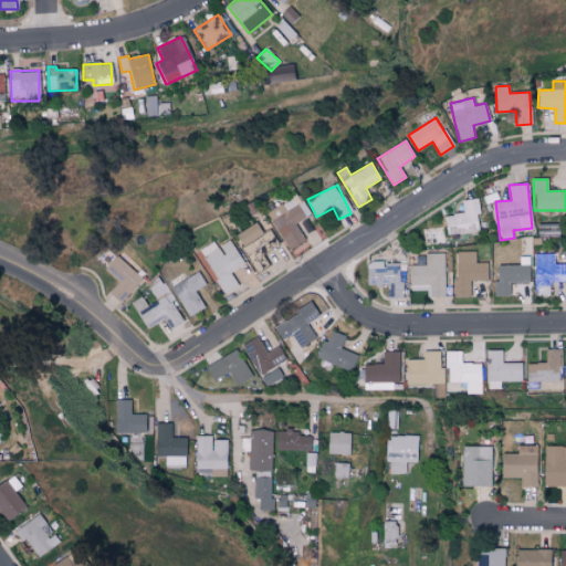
[(305,218),(294,197),(266,212),(287,251),(305,241),(295,223),(305,218)]
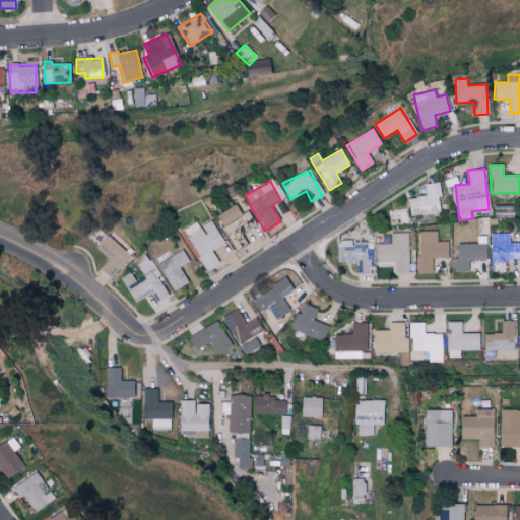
[(424,184),(426,196),(408,198),(410,215),(442,211),(439,182),(424,184)]
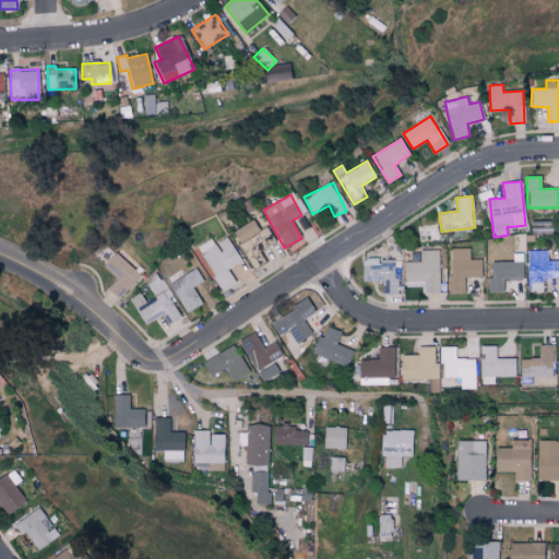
[(256,218),(233,232),(242,251),(266,239),(256,218)]
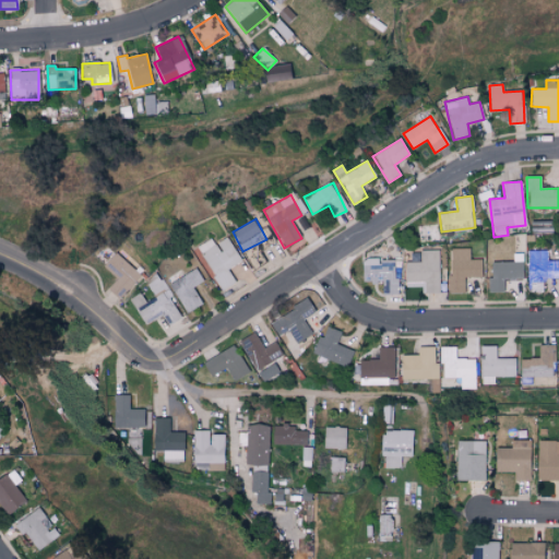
[(241,261),(227,238),(215,245),(211,238),(197,248),(223,290),(236,282),(227,270),(241,261)]
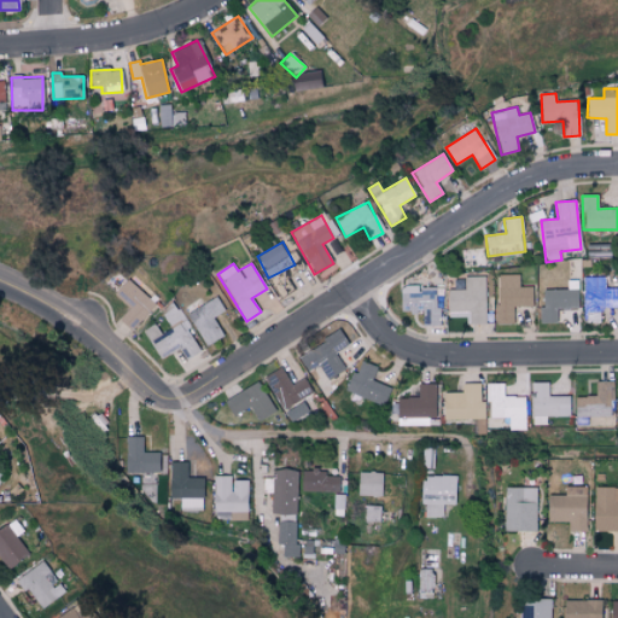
[(532,307),(532,286),(519,287),(519,274),(495,275),(496,325),(512,324),(512,307),(532,307)]
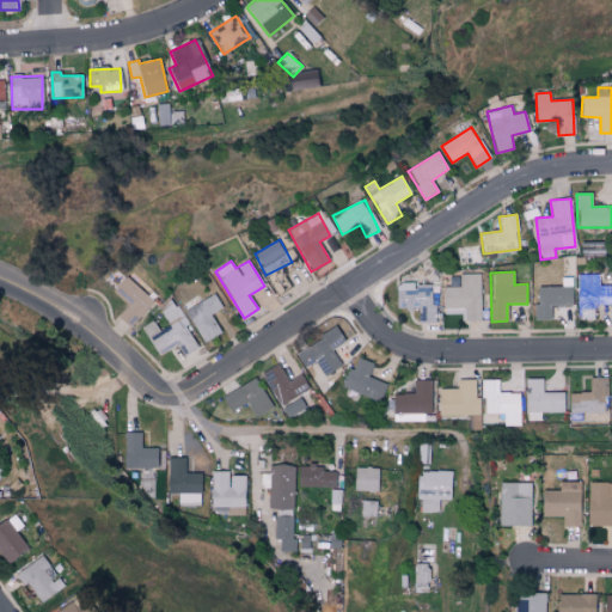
[(481,274),(459,274),(460,287),(442,287),(442,308),(464,308),(464,322),(481,320),(481,274)]
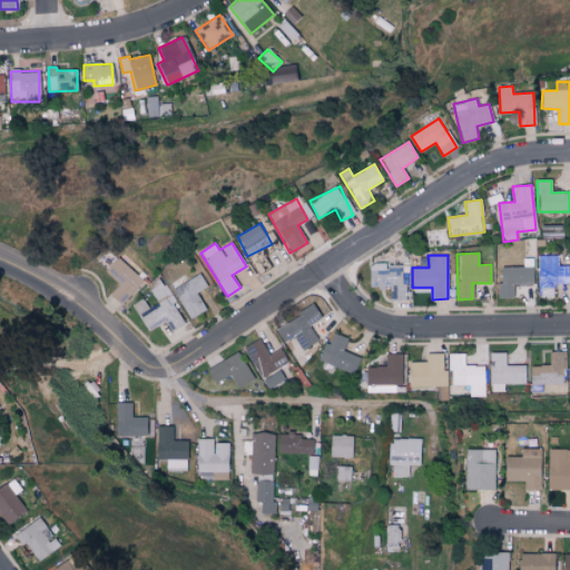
[(539,297),(553,297),(553,284),(569,284),(569,265),(559,266),(558,255),(539,256),(539,297)]
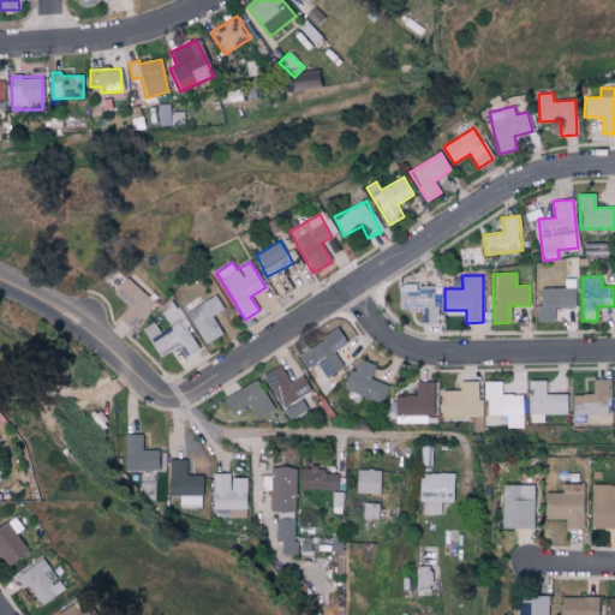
[(118,317),(131,329),(155,303),(127,278),(114,292),(130,305),(118,317)]
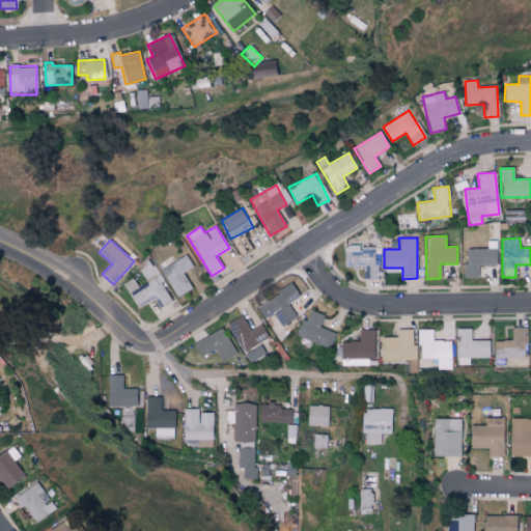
[(343,268),(363,269),(362,280),(378,280),(378,266),(373,266),(373,247),(343,246),(343,268)]
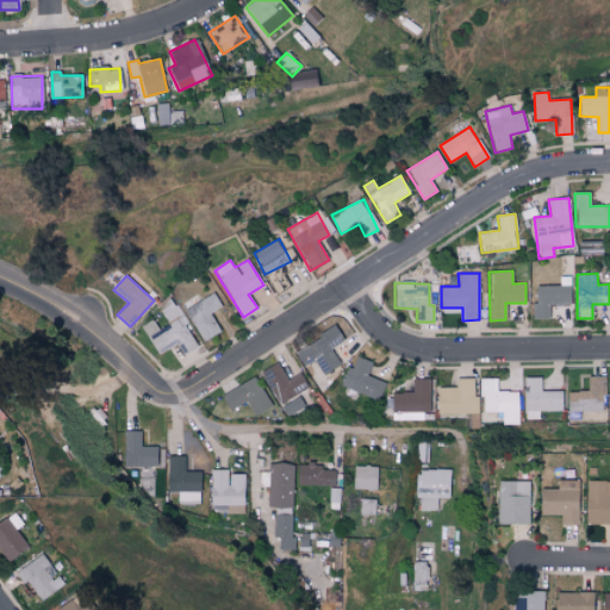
[(570,286),(535,286),(535,303),(531,303),(531,319),(548,319),(548,305),(571,305),(570,286)]
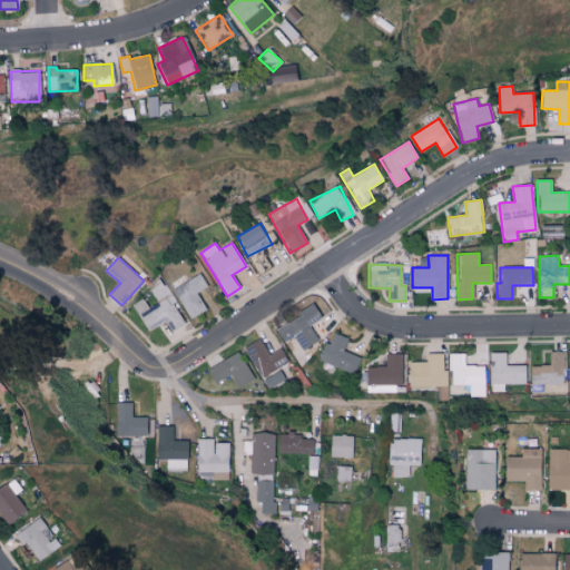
[(173,290),(190,320),(207,311),(197,293),(207,287),(199,274),(173,290)]
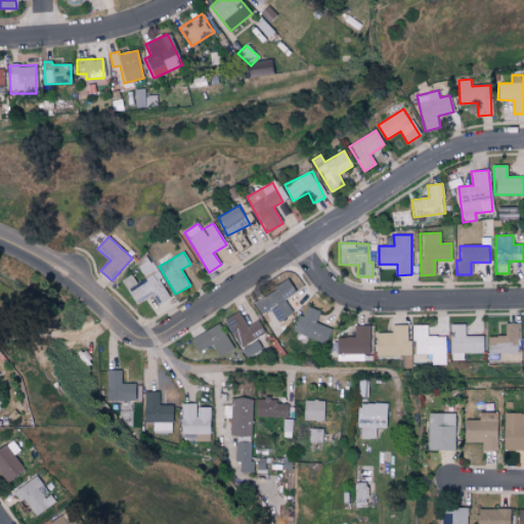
[(122,280),(138,305),(155,294),(161,304),(172,297),(148,263),(144,266),(143,265),(139,268),(145,278),(137,284),(131,274),(122,280)]
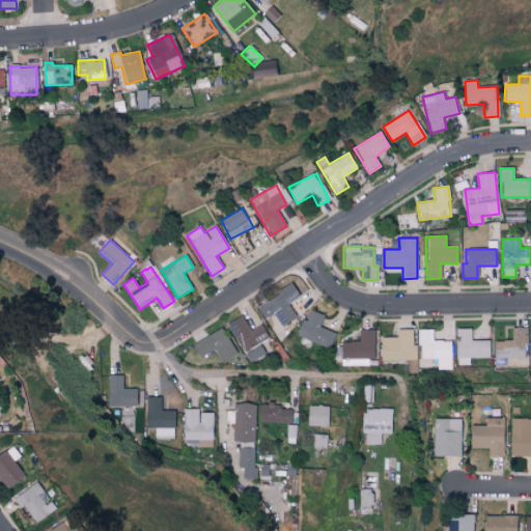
[(287,303),(299,297),(292,285),(255,305),(263,319),(274,313),(280,326),(296,318),(287,303)]
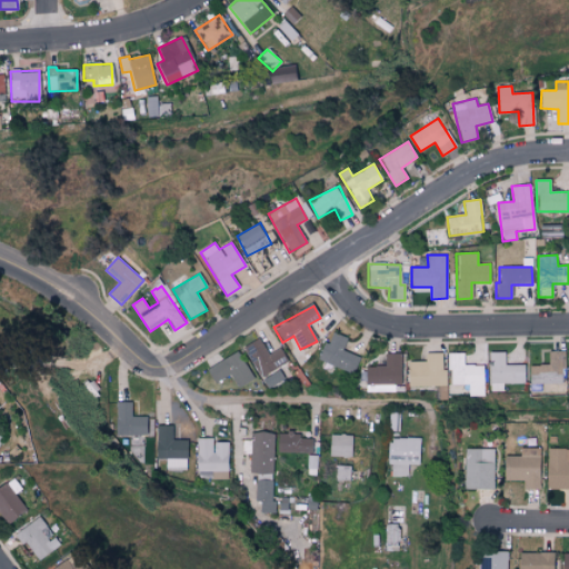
[(347,337),(331,333),(329,343),(323,341),(318,361),(355,371),(359,356),(342,351),(347,337)]
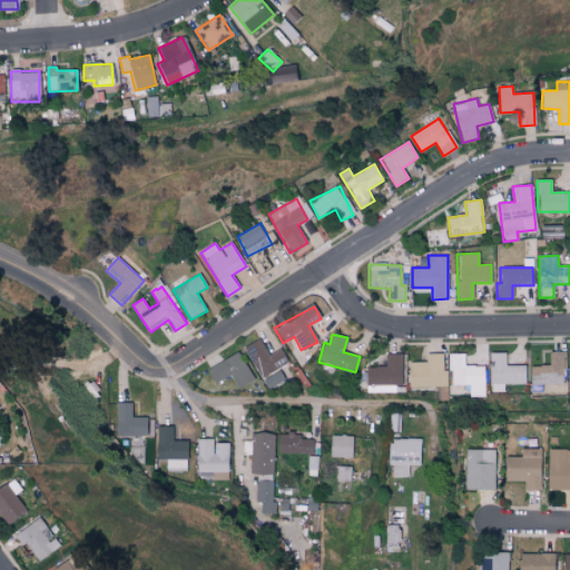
[(243,347),(261,379),(288,363),(281,349),(268,355),(259,338),(243,347)]
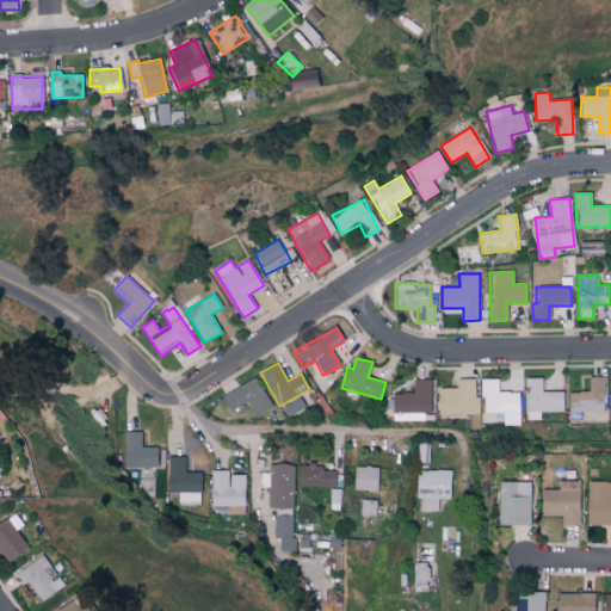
[(563,392),(542,392),(542,377),(525,377),(526,420),(541,420),(541,412),(563,412),(563,392)]
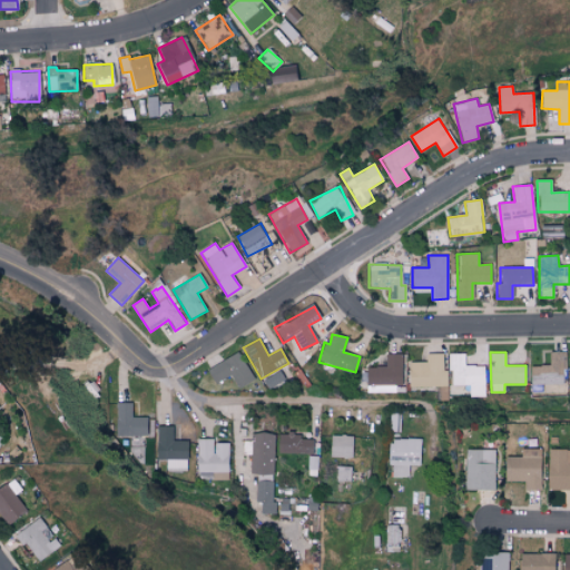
[(530,385),(564,384),(564,352),(549,352),(549,365),(530,366),(530,385)]
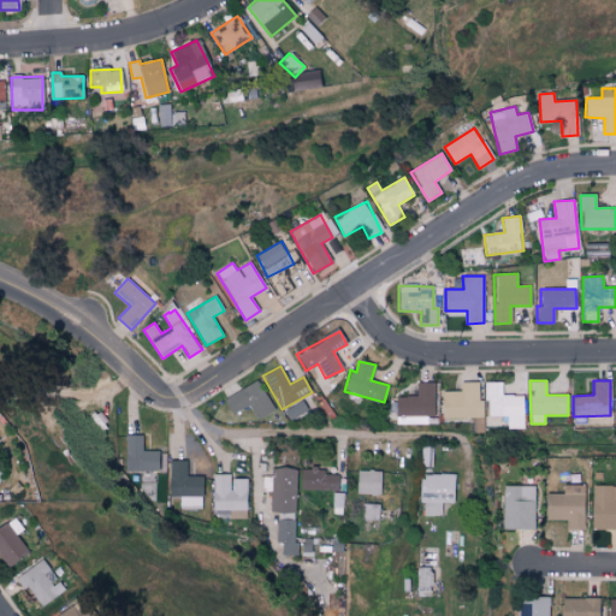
[(273,412),(260,381),(223,398),(231,415),(250,407),(256,419),(273,412)]
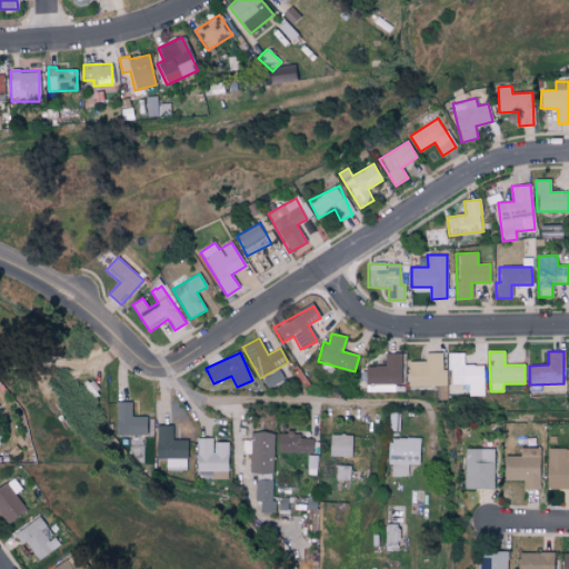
[(446,352),(426,353),(426,361),(408,361),(409,387),(439,386),(440,400),(447,399),(446,352)]
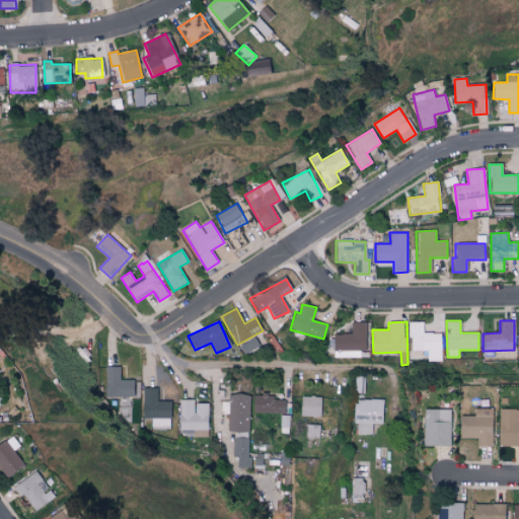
[(442,361),(441,332),(424,332),(424,321),(409,322),(409,338),(412,338),(413,351),(428,351),(428,361),(442,361)]
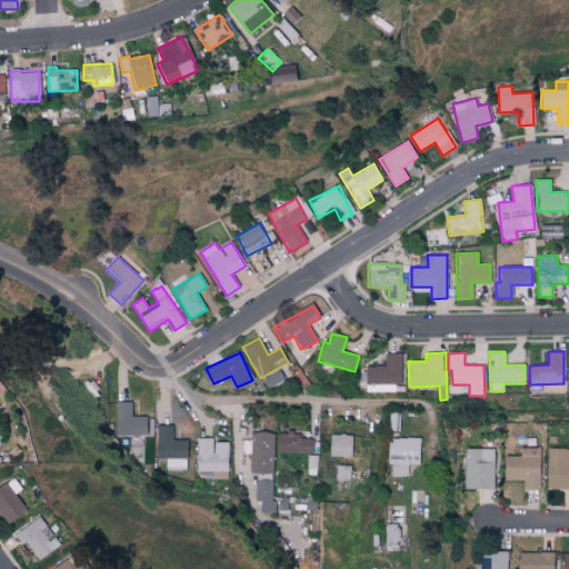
[(366,366),(367,392),(392,391),(392,385),(401,385),(400,353),(385,353),(385,366),(366,366)]
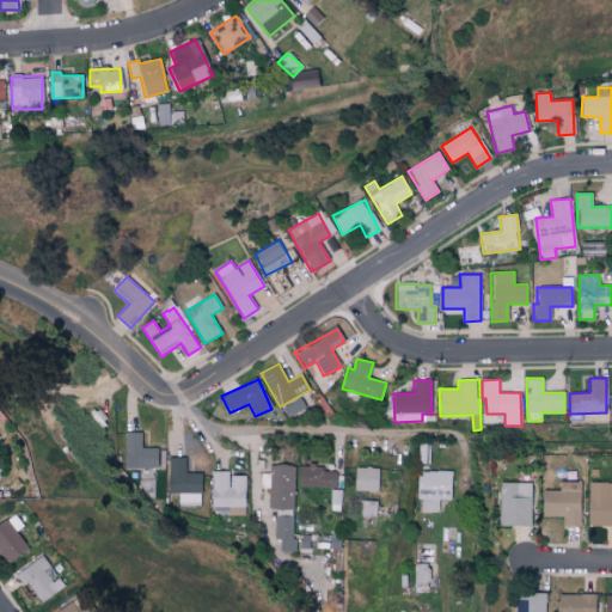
[(157,448),(141,448),(141,433),(123,434),(124,469),(158,467),(157,448)]
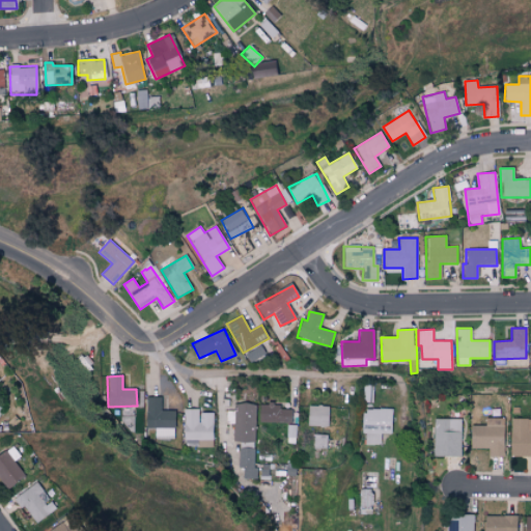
[(155,428),(155,437),(173,438),(174,411),(161,410),(161,398),(145,397),(144,427),(155,428)]
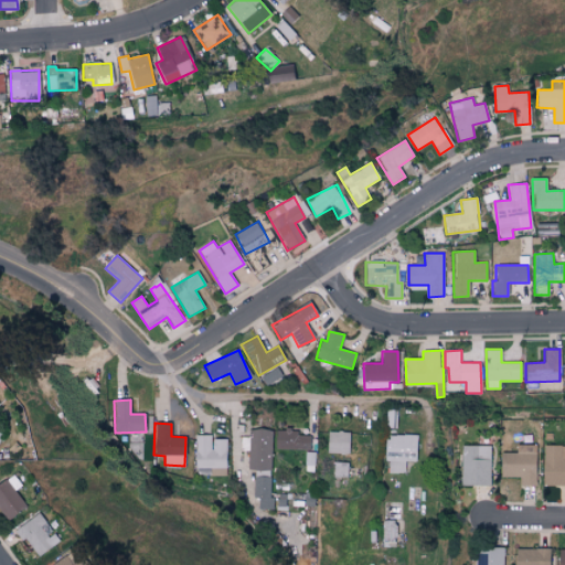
[(272,470),(273,429),(249,429),(248,469),(272,470)]
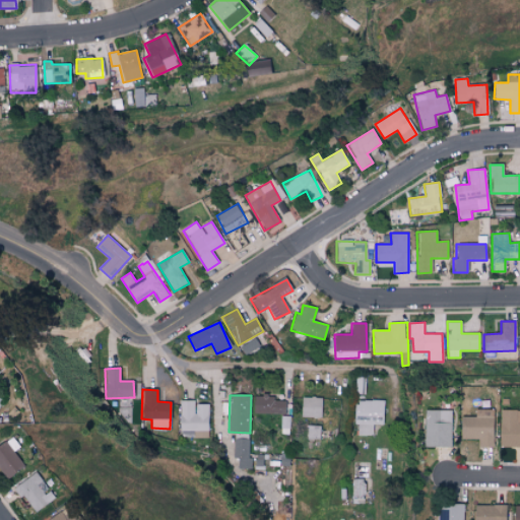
[(253,413),(284,414),(285,401),(273,400),(273,395),(254,395),(253,413)]
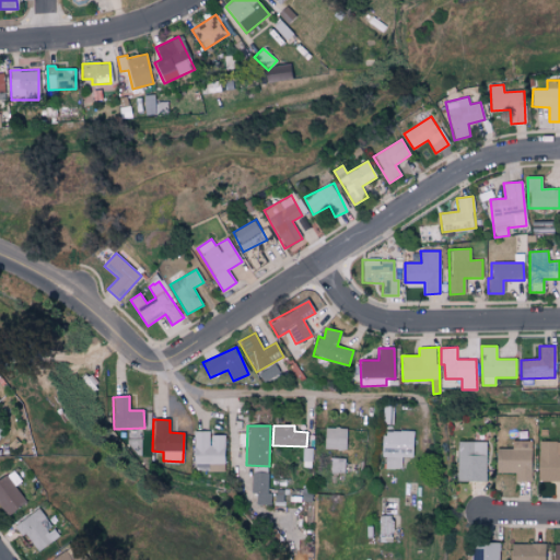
[(324,450),(346,450),(347,429),(325,428),(324,450)]
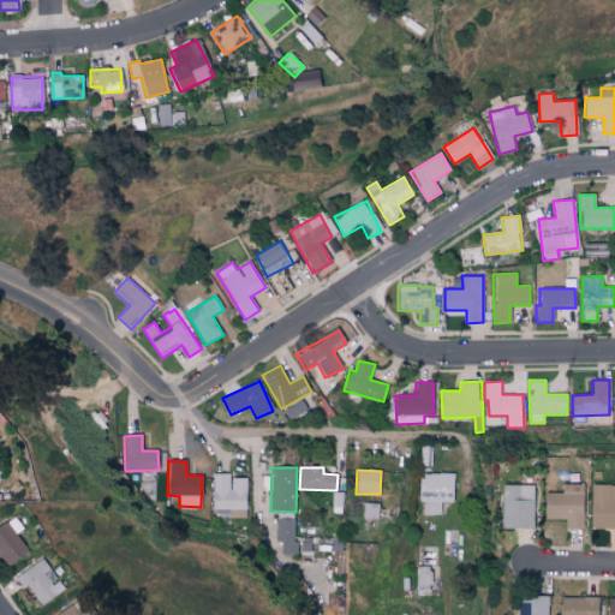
[(441,515),(441,501),(453,501),(453,473),(419,475),(421,515),(441,515)]
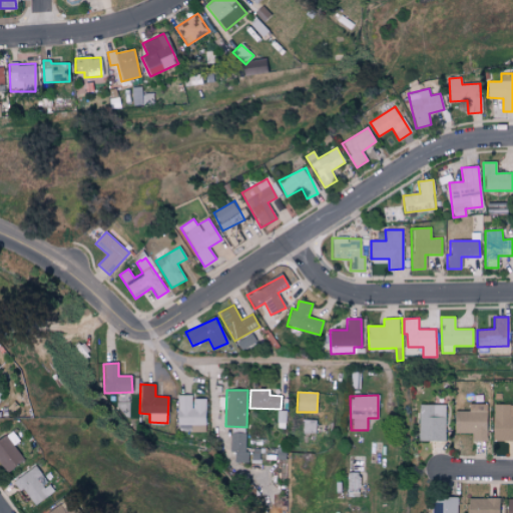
[(205,399),(190,399),(190,396),(176,396),(176,425),(205,425),(205,399)]
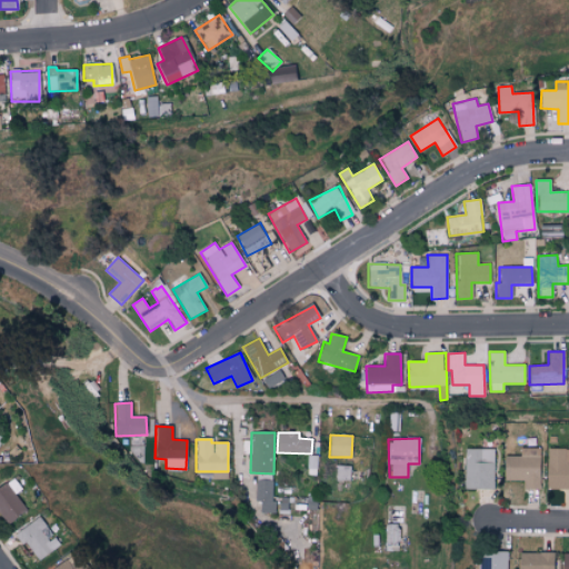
[(519,457),(503,456),(502,480),(523,480),(522,489),(539,489),(539,449),(520,448),(519,457)]
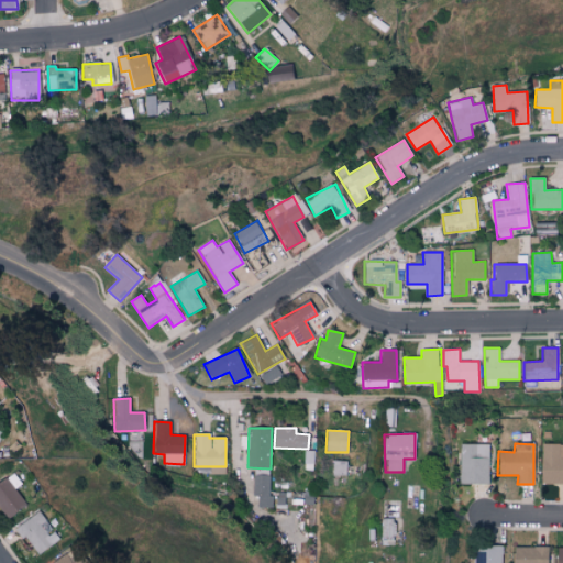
[(540,484),(562,484),(562,443),(541,444),(540,484)]
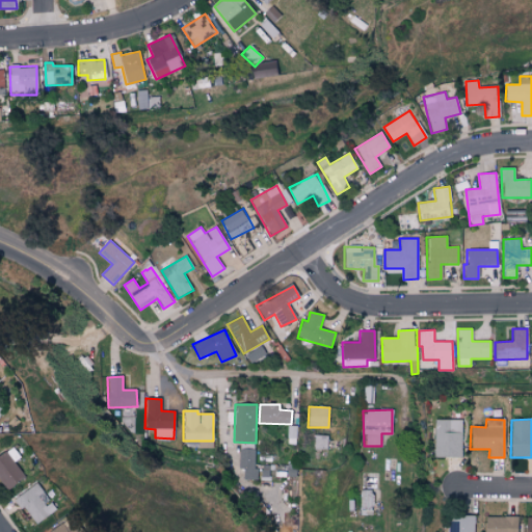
[(461,420),(434,420),(434,457),(461,458),(461,420)]
